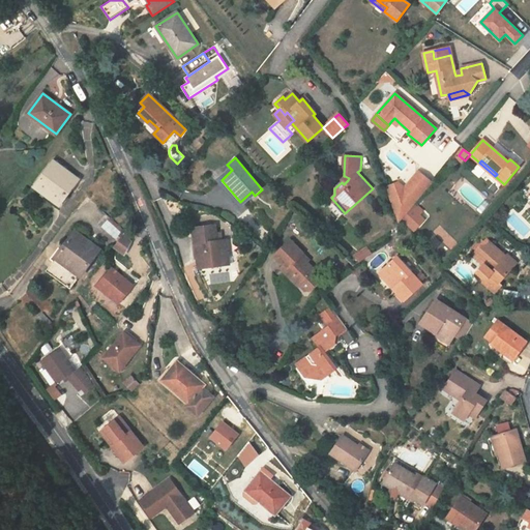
[(60,204),(78,179),(53,162),(35,186),(60,204)]
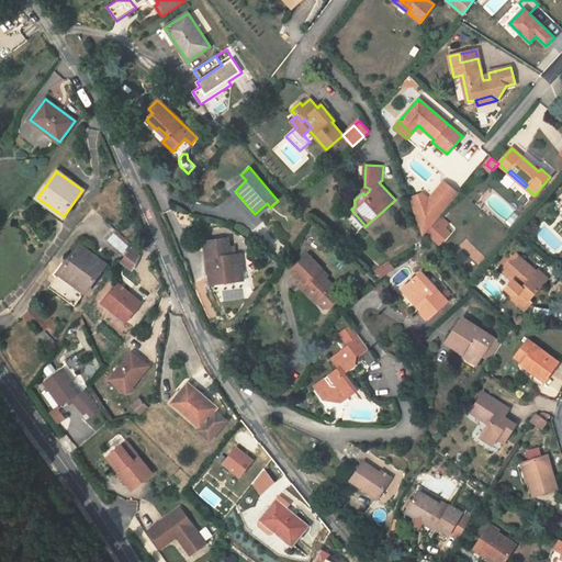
[(458,194),(444,182),(429,200),(423,194),(408,199),(424,235),(436,221),(458,194)]
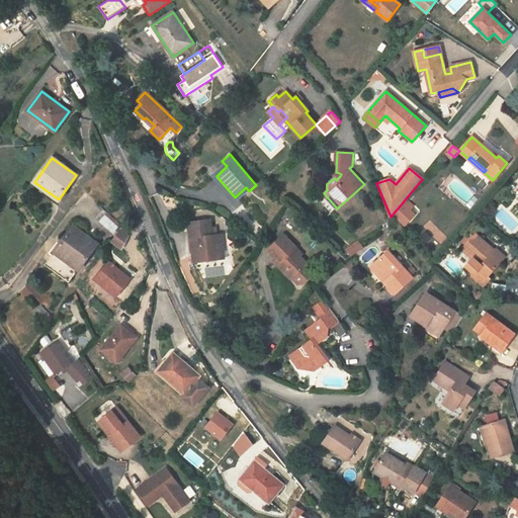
[(337,208),(324,193),(321,196),(334,211),(337,208)]
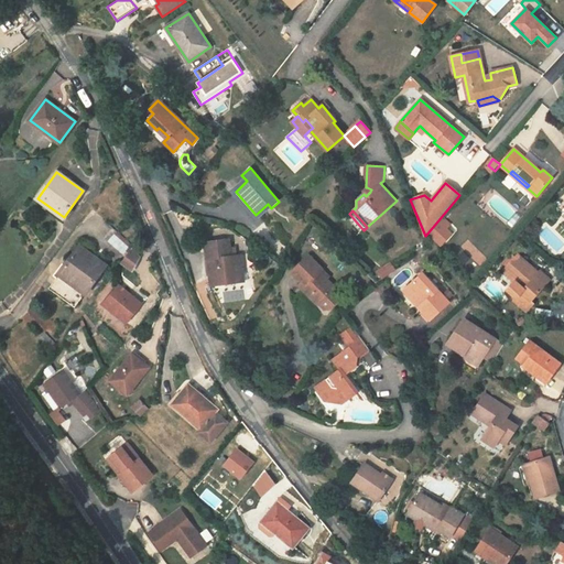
[(443,217),(427,234),(442,246),(453,235),(447,229),(451,225),(443,217)]
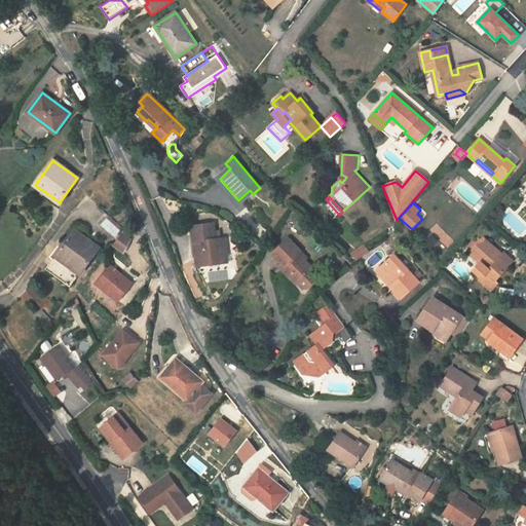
[(109,216),(102,225),(117,239),(124,230),(109,216)]
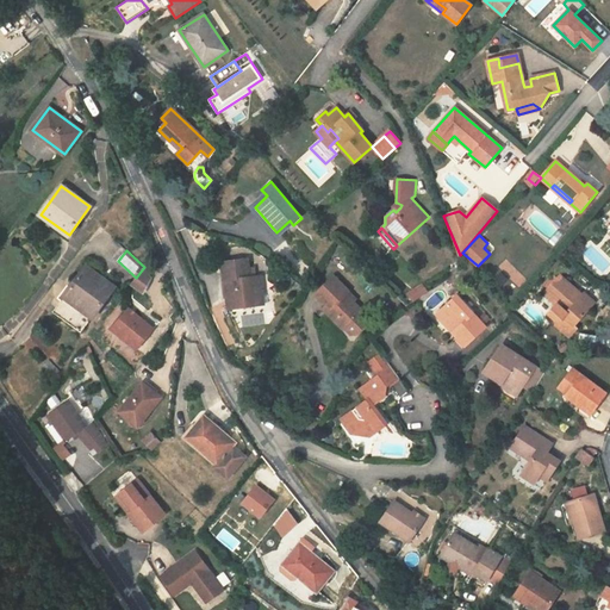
[(248,259),(223,262),(229,309),(259,305),(256,290),(261,288),(260,277),(255,277),(250,278),(249,268),(248,259)]
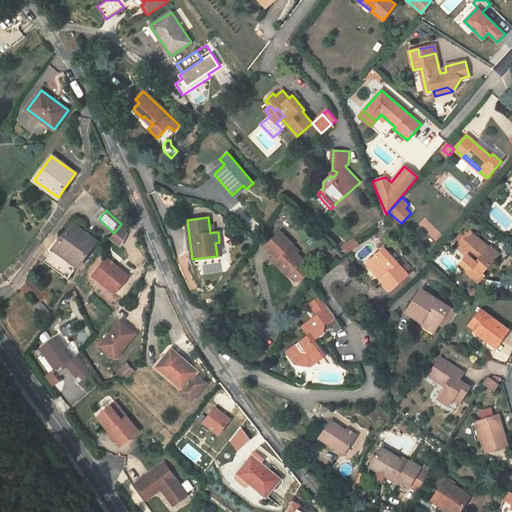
[(70,278),(97,240),(73,223),(46,260),(70,278)]
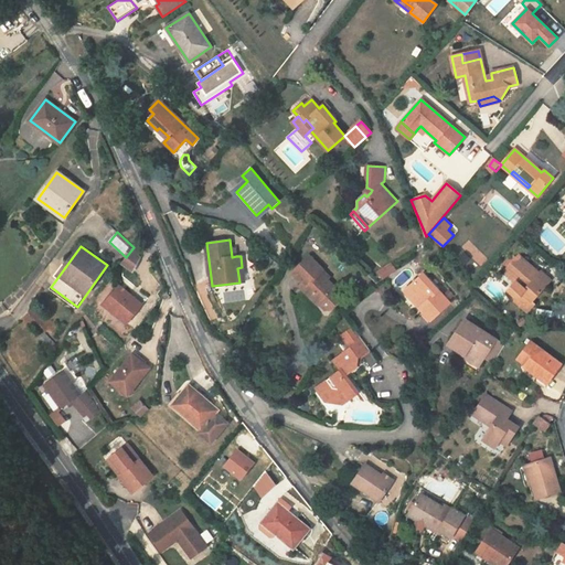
[(135,246),(134,247),(126,257),(123,263),(131,269),(140,258),(138,256),(141,251),(135,246)]
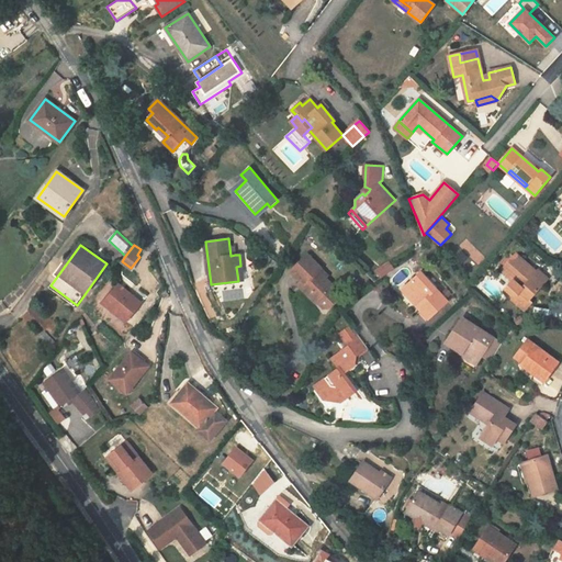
[(402,253),(390,260),(395,268),(406,260),(402,253)]
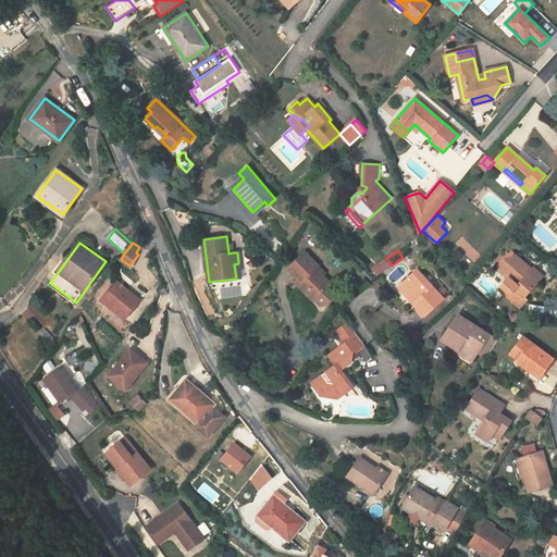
[(532,270),(511,251),(497,268),(508,277),(500,286),(510,294),(507,296),(520,307),(528,299),(524,296),(540,280),(531,271),(532,270)]
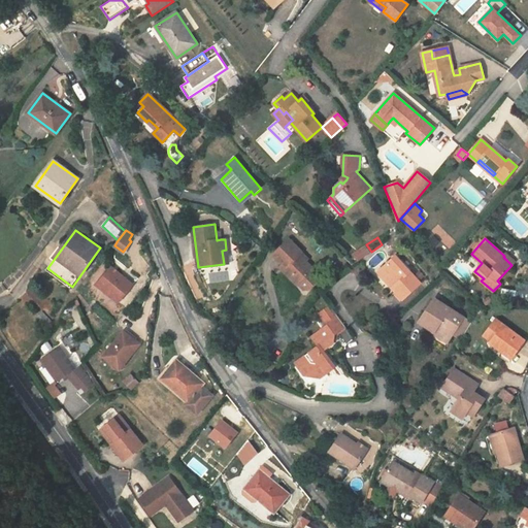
[(299,284),(304,289),(309,289),(321,277),(312,270),(314,269),(305,262),(299,255),(302,252),(289,239),(273,255),(286,267),(283,270),(291,277),(293,276),(299,283),(299,284)]
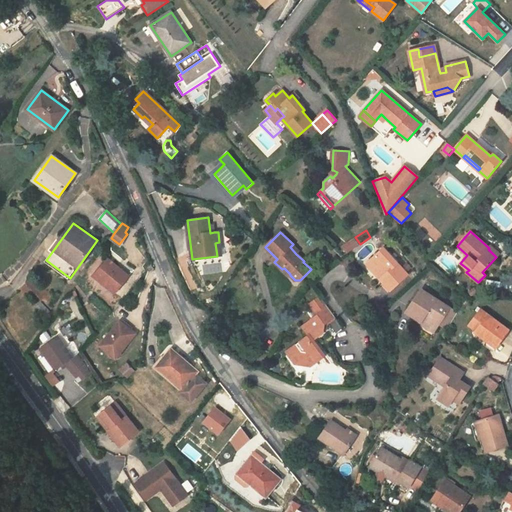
[(426,236),(421,240),(427,245),(431,241),(426,236)]
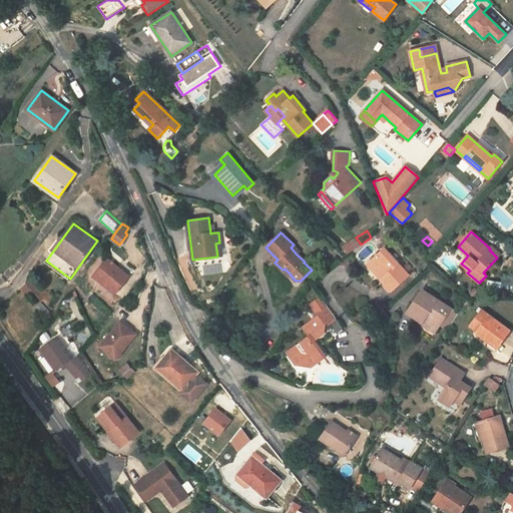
[(354,238),(341,246),(345,253),(358,246),(354,238)]
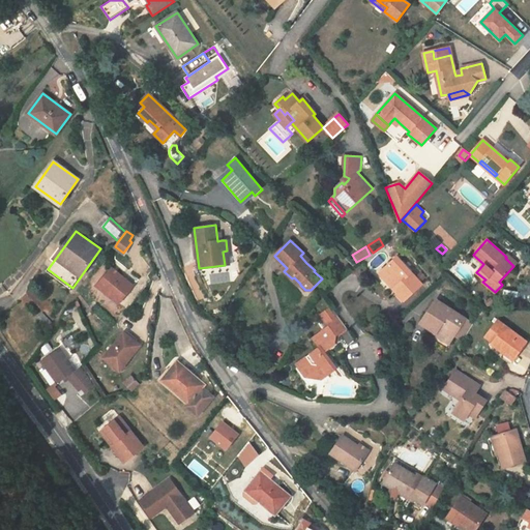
[(310,260),(303,253),(300,256),(306,263),(310,260)]
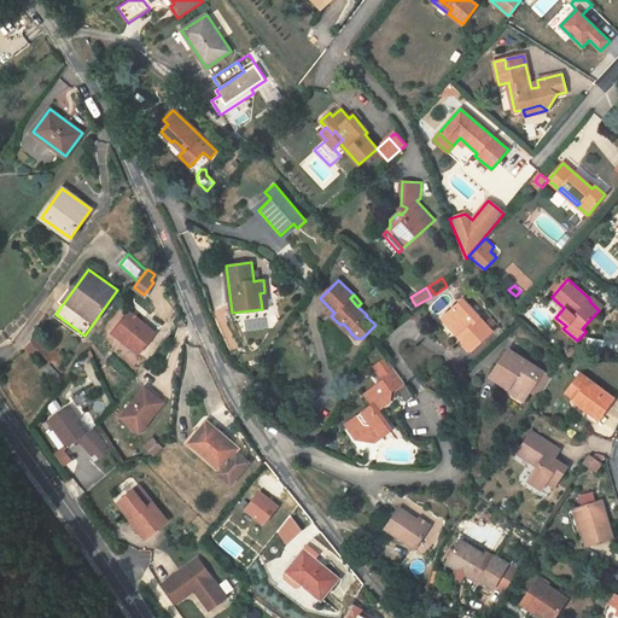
[(590,299),(589,301),(599,310),(602,307),(592,297),(590,299)]
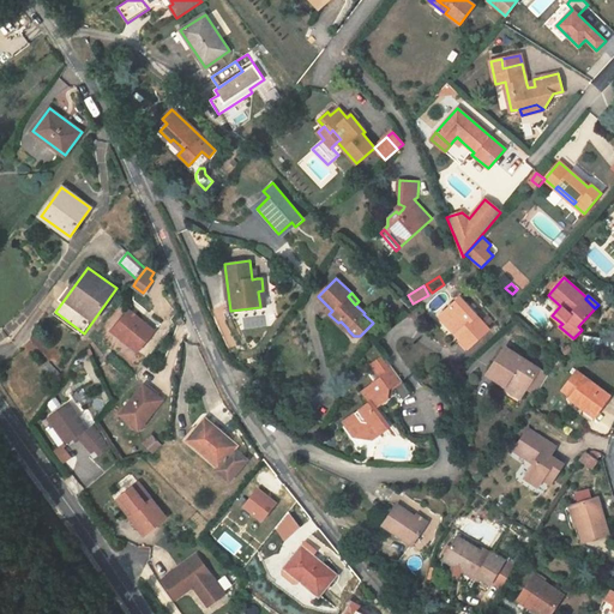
[(443,314),(459,332),(456,335),(468,349),(488,330),(459,298),(443,314)]
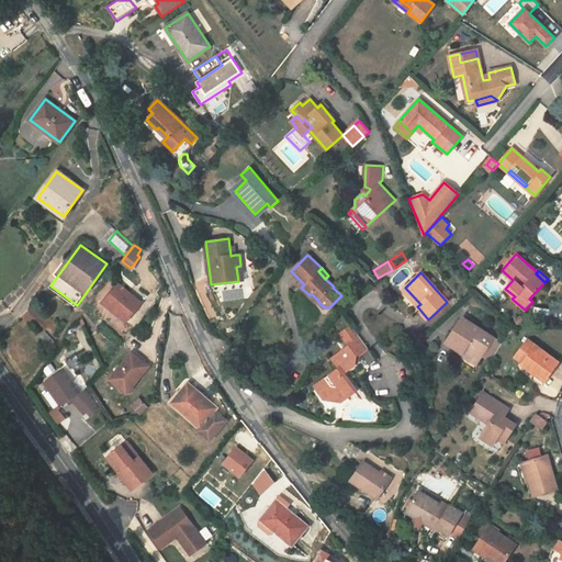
[(125,322),(141,303),(119,284),(103,303),(125,322)]
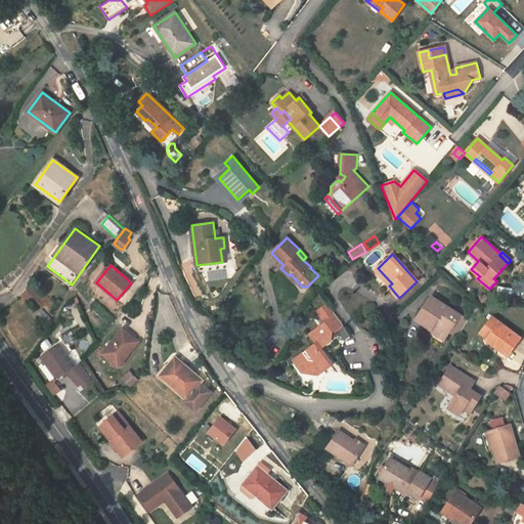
[(375,270),(389,286),(392,284),(378,268),(375,270)]
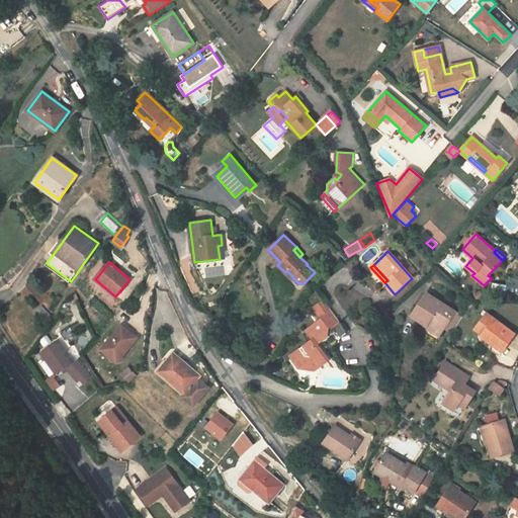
[(413,314),(427,323),(441,332),(444,327),(454,312),(426,292),(413,314)]
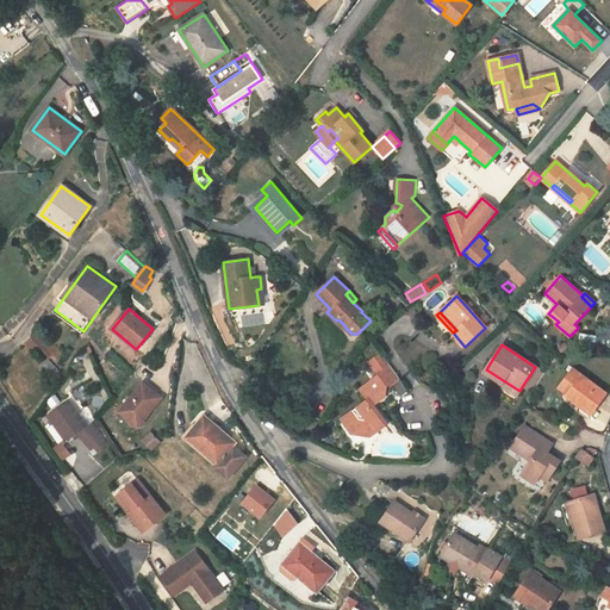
[(386,387),(398,378),(380,354),(368,363),(378,377),(361,388),(368,399),(342,419),(353,434),(361,435),(372,425),(377,433),(387,424),(374,405),(385,397),(386,387)]
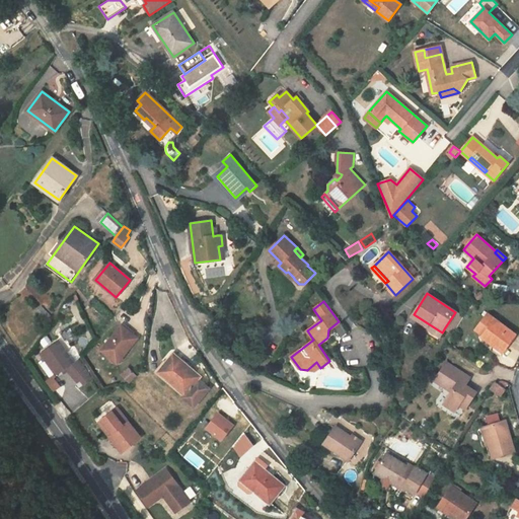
[(42,306),(35,312),(45,322),(52,316),(42,306)]
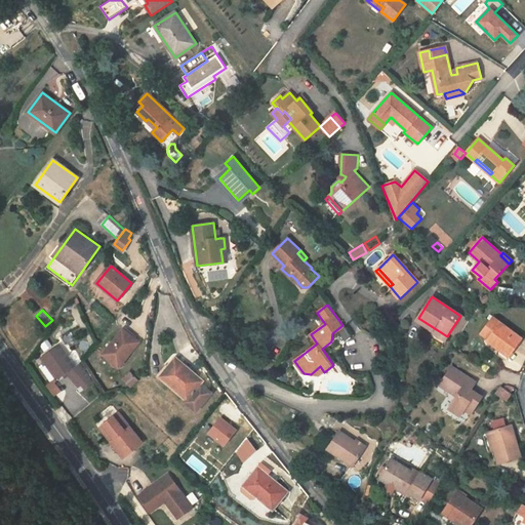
[(458,336),(469,321),(460,316),(450,331),(458,336)]
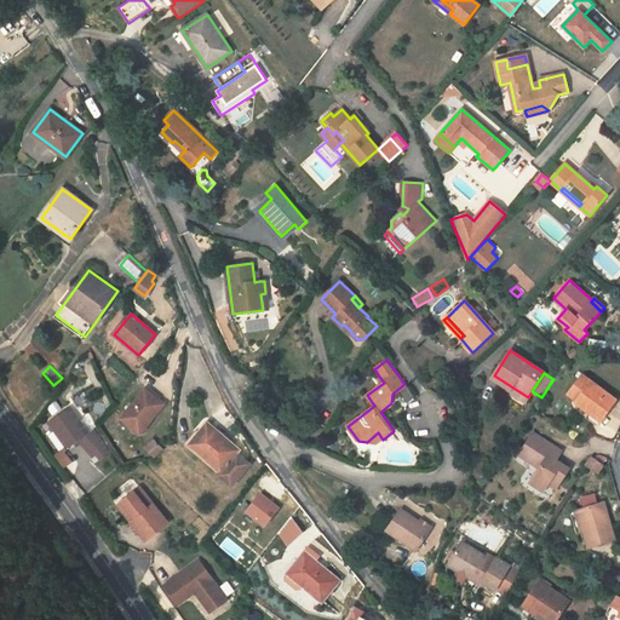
[(604,417),(616,400),(581,374),(568,394),(577,400),(575,402),(589,412),(592,408),(604,417)]
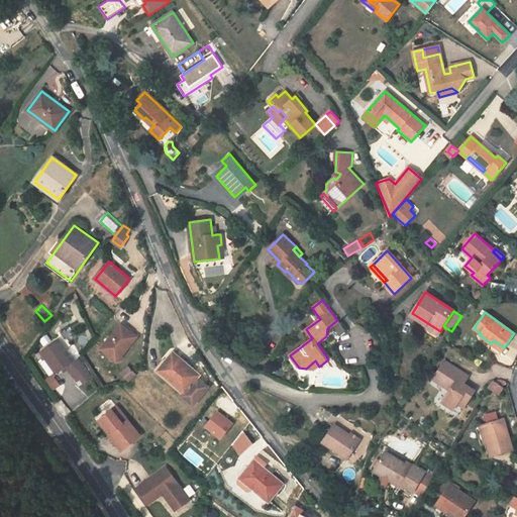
[(439,333),(440,331),(426,322),(425,324),(439,333)]
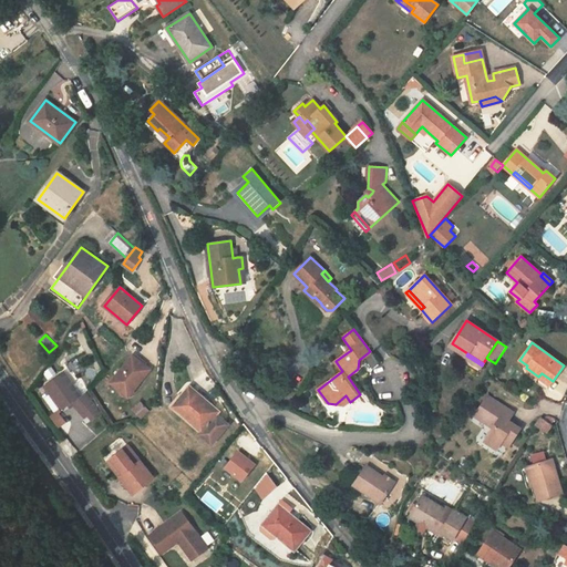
[(150,370),(133,356),(115,378),(125,385),(121,391),(129,397),(150,370)]
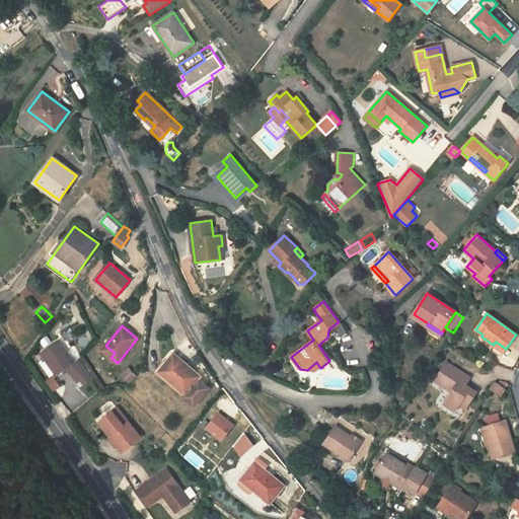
[(70,327),(61,334),(65,341),(67,340),(69,343),(76,339),(70,327)]
